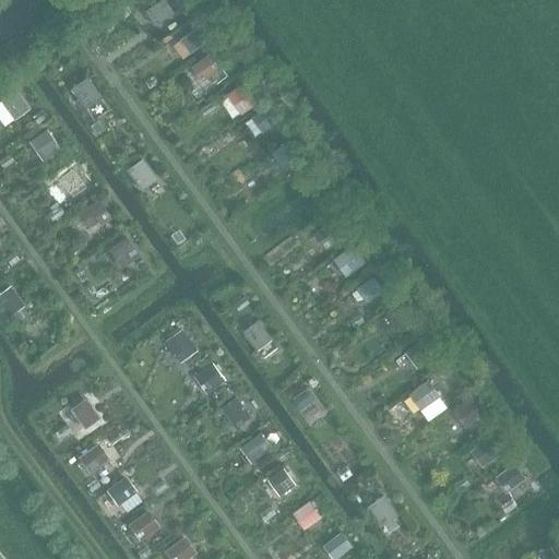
[(154,25),(175,12),(166,0),(158,0),(144,10),(154,25)]
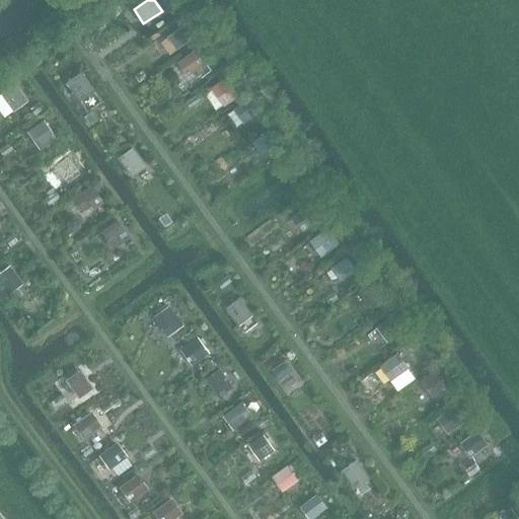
[(187,23),(169,35),(179,50),(197,38),(187,23)]
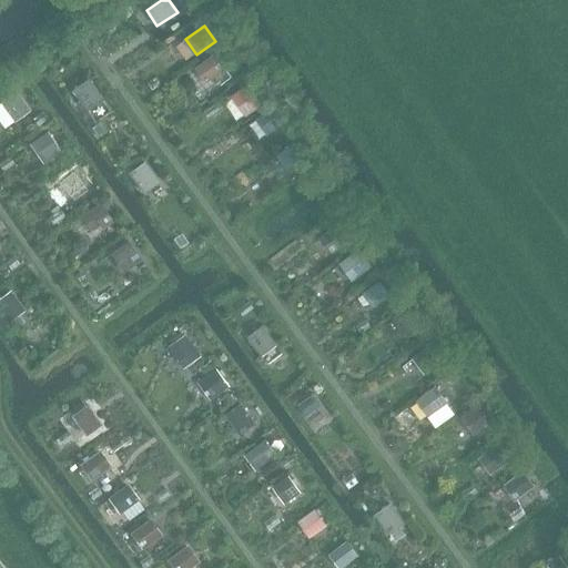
[(208,84),(227,69),(216,56),(195,69),(208,84)]
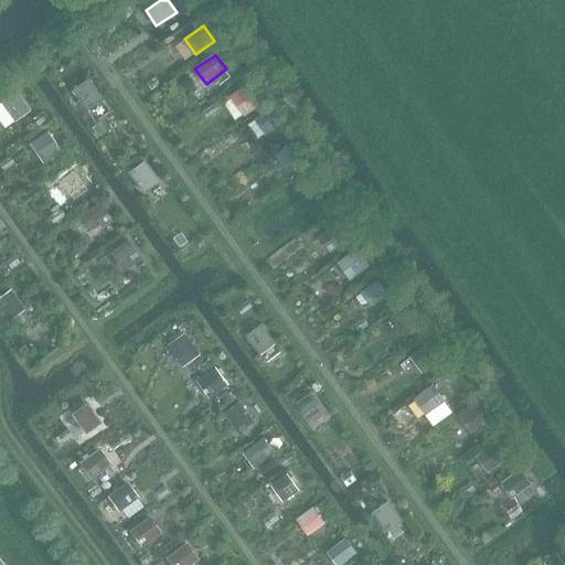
[(71,89),(85,110),(103,99),(87,78),(71,89)]
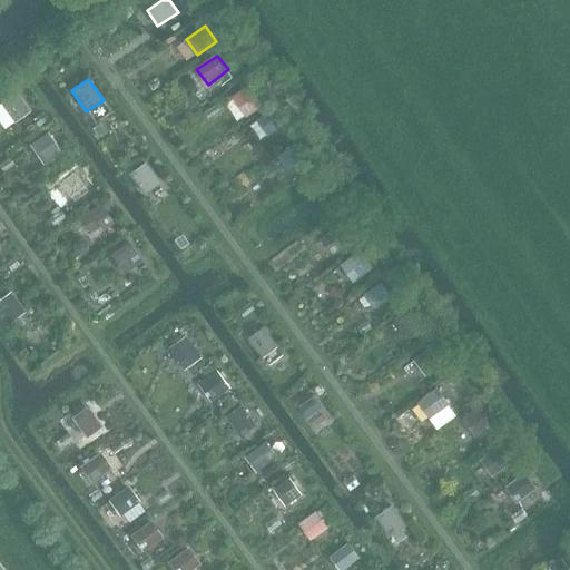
[(249,116),(267,102),(254,84),(235,96),(249,116)]
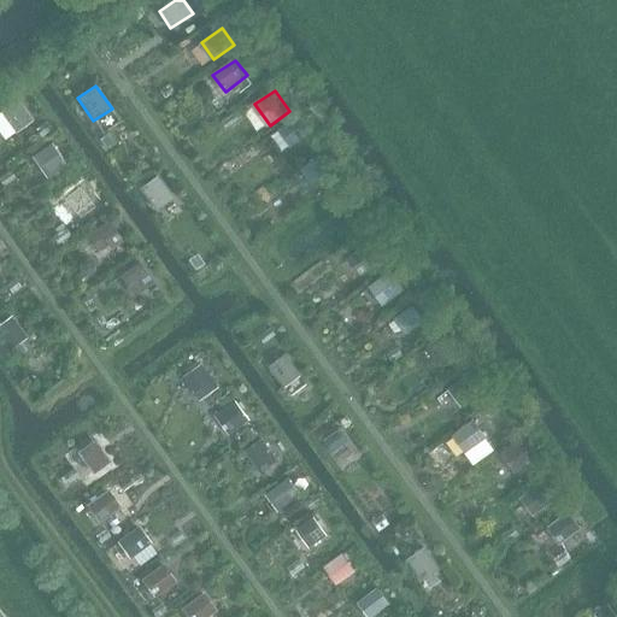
[(4,116),(17,134),(34,124),(21,106),(4,116)]
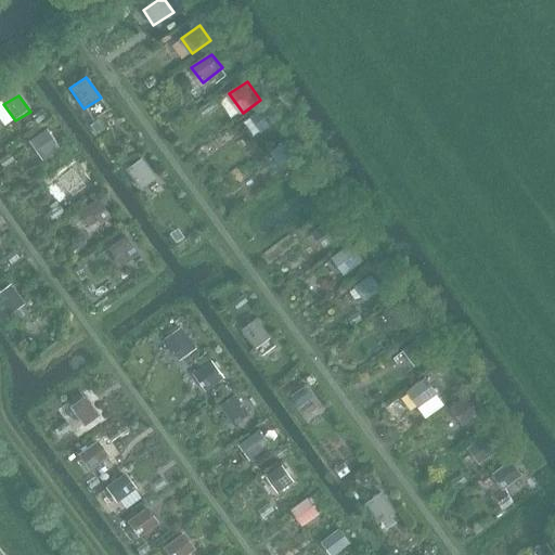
[(267,105),(250,117),(262,133),(279,123),(267,105)]
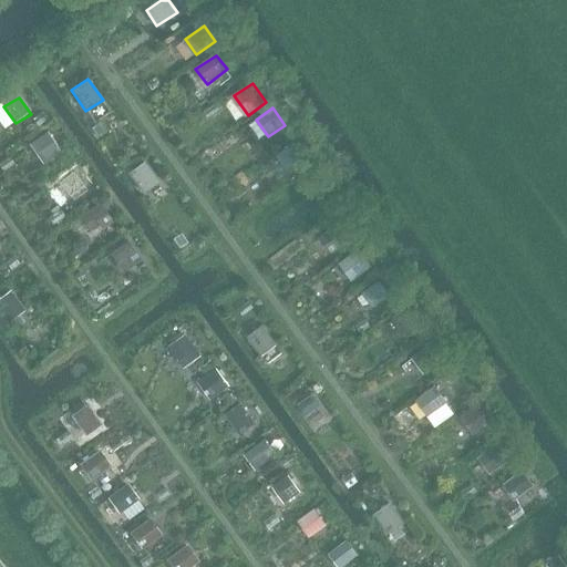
[(28,145),(42,165),(61,152),(47,132),(28,145)]
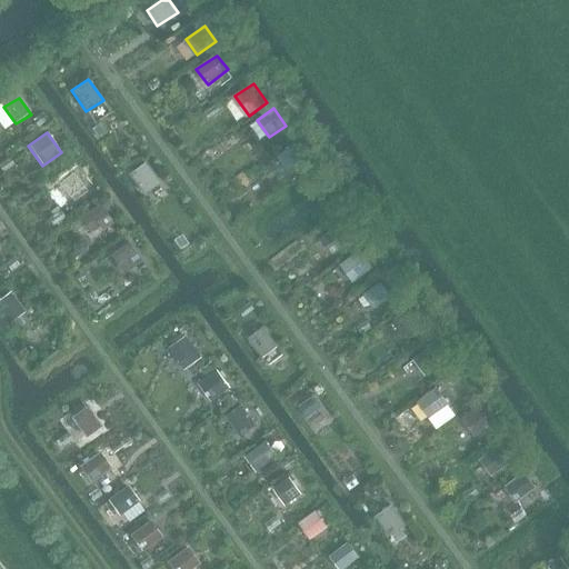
[(308,163),(295,145),(278,156),(291,175),(308,163)]
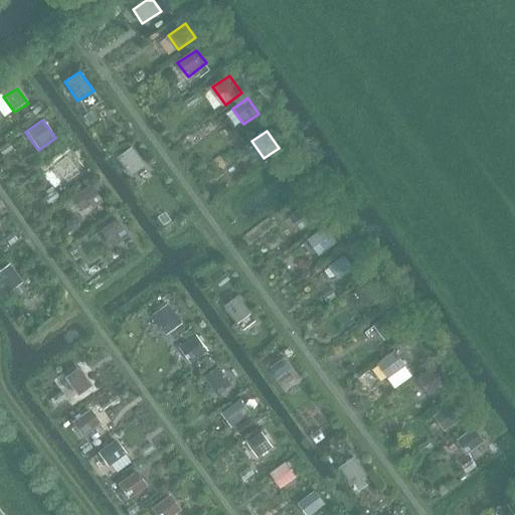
[(146,165),(133,147),(117,158),(130,176),(146,165)]
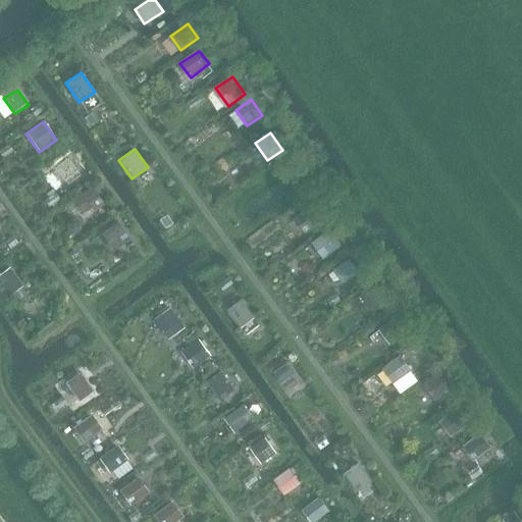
[(54,168),(67,188),(83,176),(69,158),(54,168)]
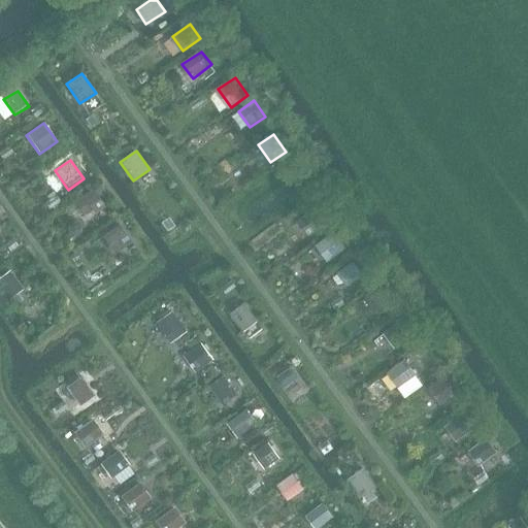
[(106,207),(93,190),(73,203),(84,216),(92,210),(95,213),(106,207)]
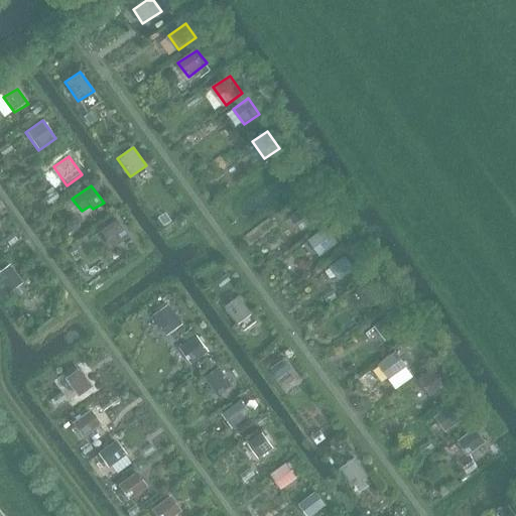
[(309,204),(292,216),(301,230),(319,218),(309,204)]
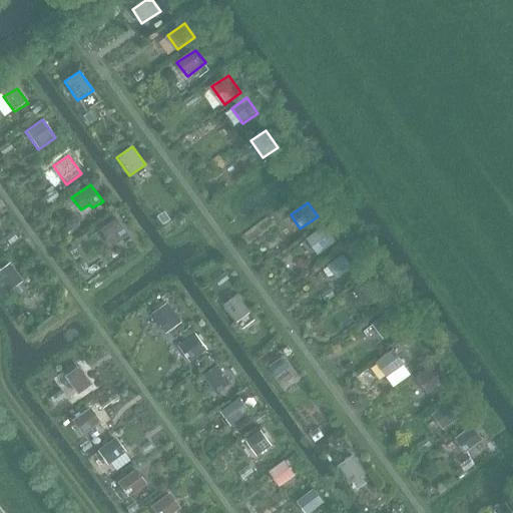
[(129,235),(116,217),(102,227),(114,245),(129,235)]
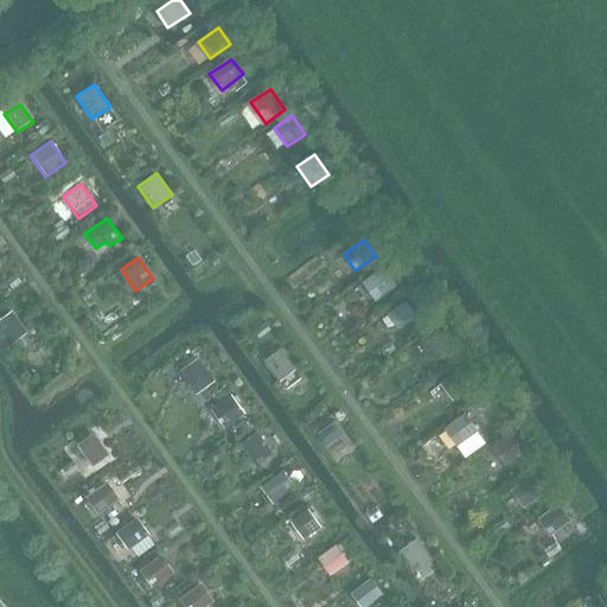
[(377,300),(398,286),(385,268),(364,283),(377,300)]
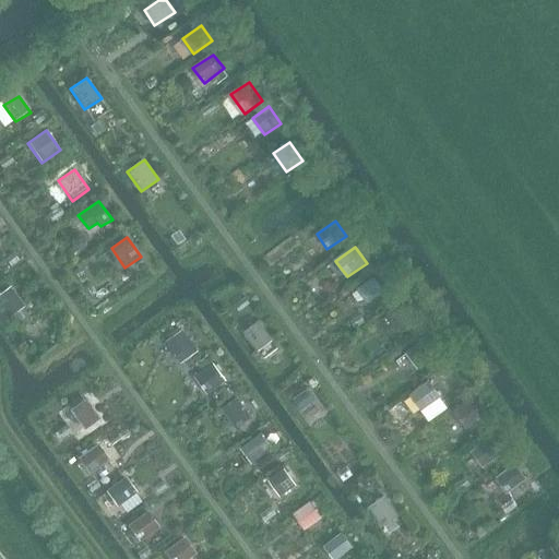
[(368,304),(377,298),(385,293),(375,277),(357,289),(368,304)]
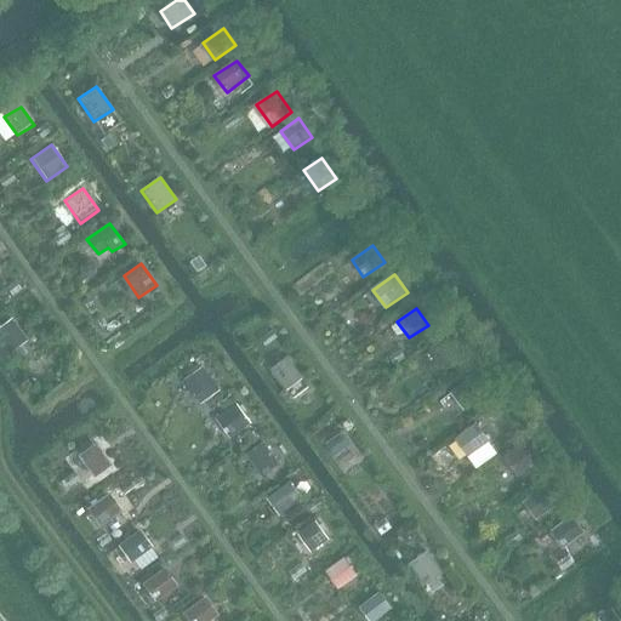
[(28,341),(22,331),(12,318),(0,326),(0,341),(10,353),(28,341)]
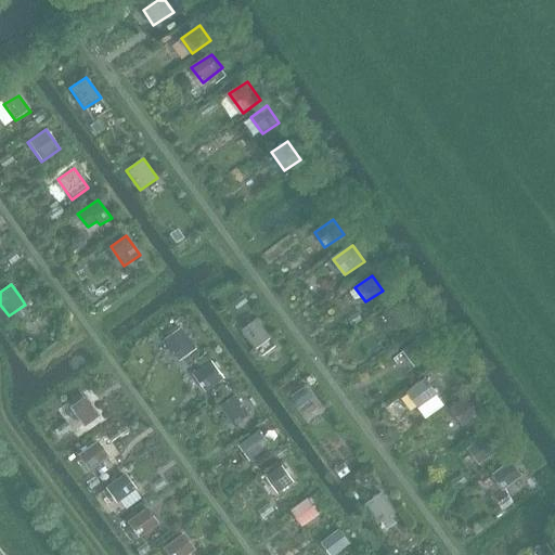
[(399,306),(384,315),(396,333),(411,322),(399,306)]
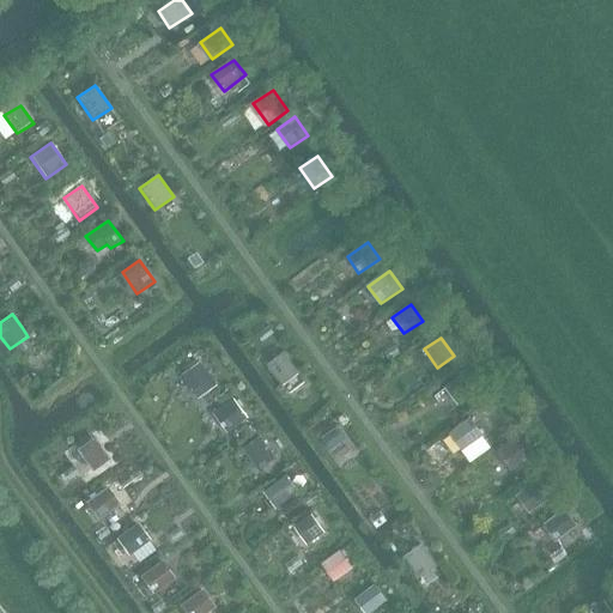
[(268,364),(283,384),(301,374),(285,352),(268,364)]
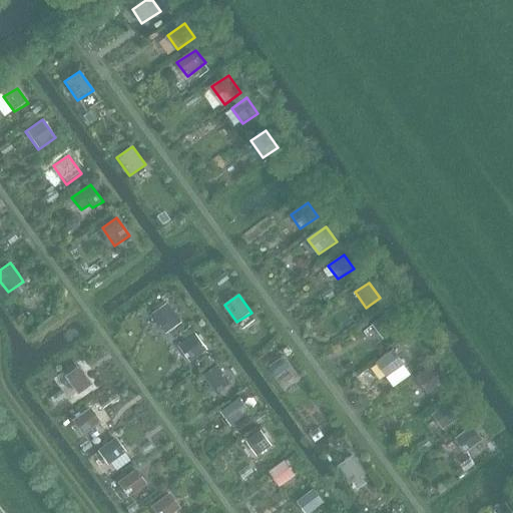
[(168,333),(182,322),(170,305),(155,316),(168,333)]
